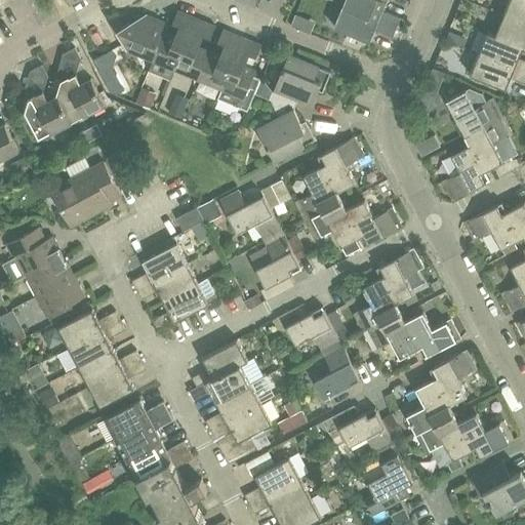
[(386,0),(345,0),(344,4),(397,27),(401,17),(384,10),(388,0),(386,0)]
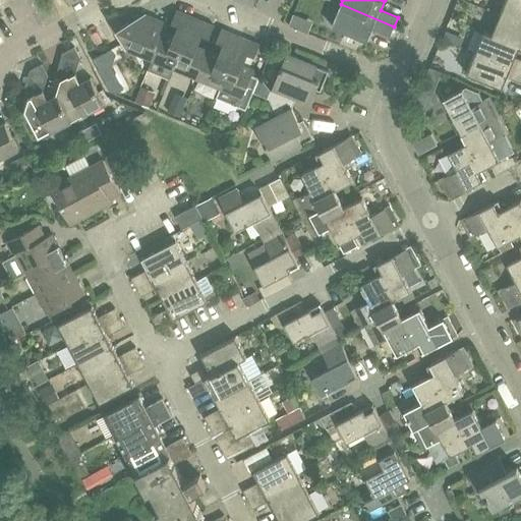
[(520,0),(506,0),(501,14),(520,22),(520,0)]
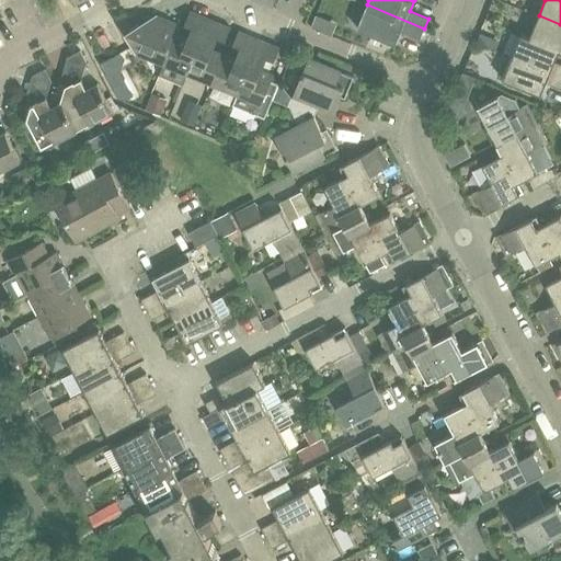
[(424,29),(367,4),(357,29),(396,44),(401,32),(420,39),(424,29)]
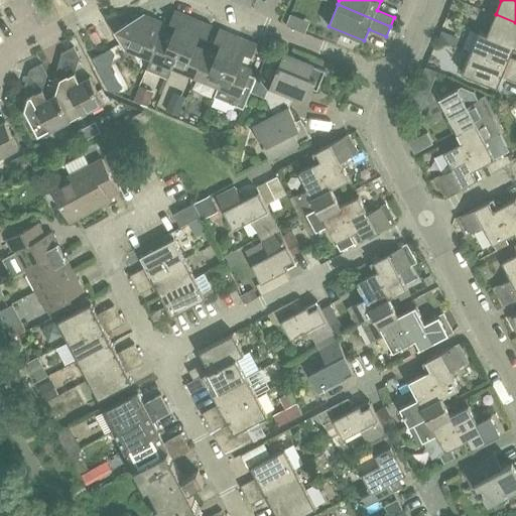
[(167,79),(172,67),(192,17),(175,10),(170,21),(177,24),(172,35),(162,31),(151,57),(146,70),(167,79)]
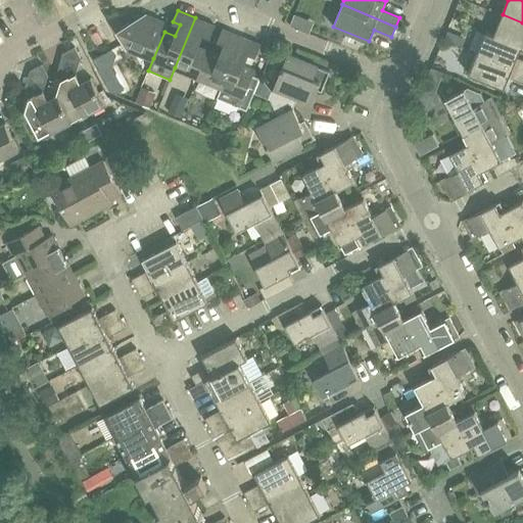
[(153,58),(164,32),(169,24),(145,14),(117,30),(128,48),(153,58)]
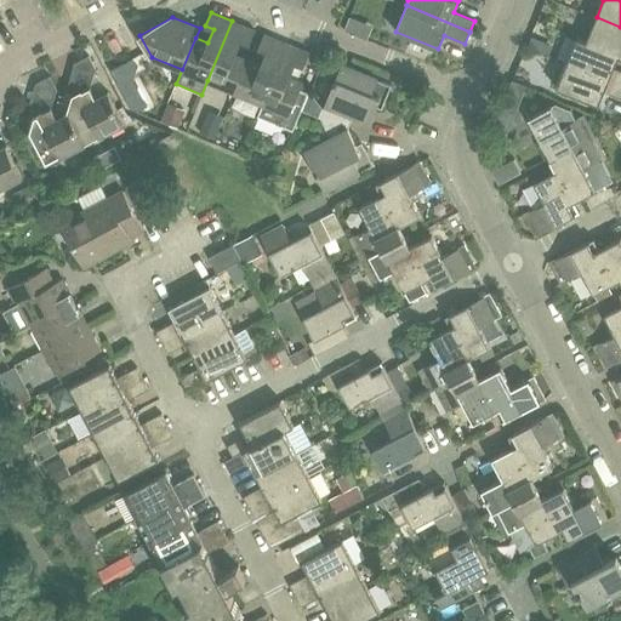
[(620,27),(597,17),(587,40),(619,56),(620,56),(620,27)]
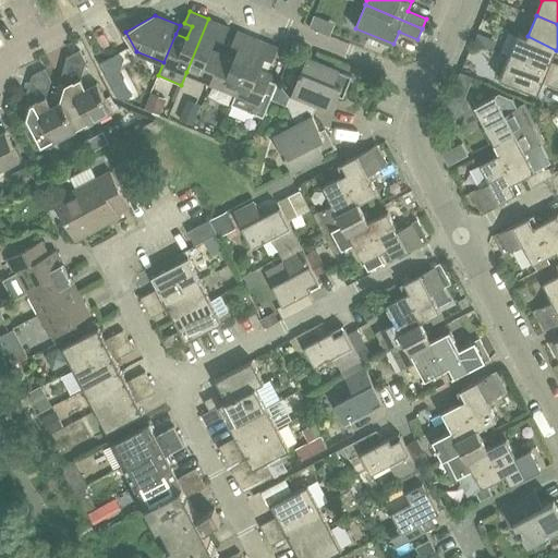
[(230,27),(208,19),(186,72),(211,82),(223,53),(213,48),(217,37),(225,40),(230,27)]
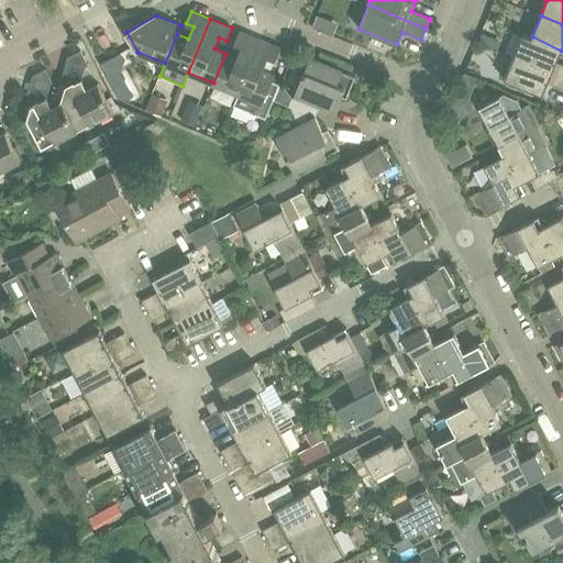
[(213,83),(238,92),(260,40),(240,31),(234,44),(242,47),(238,58),(225,54),(213,83)]
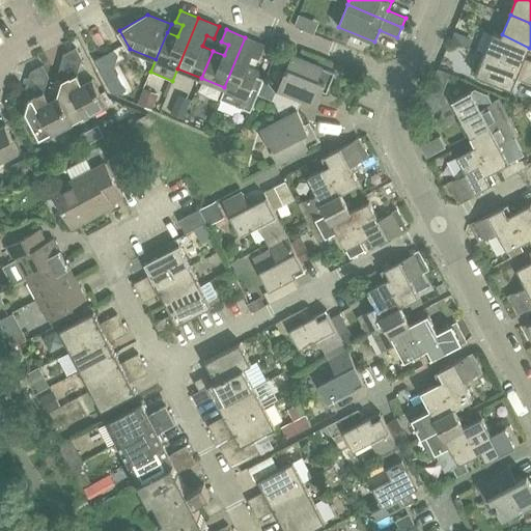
[(494,31),(484,53),(530,73),(530,60),(525,58),(529,48),(502,34),(494,31)]
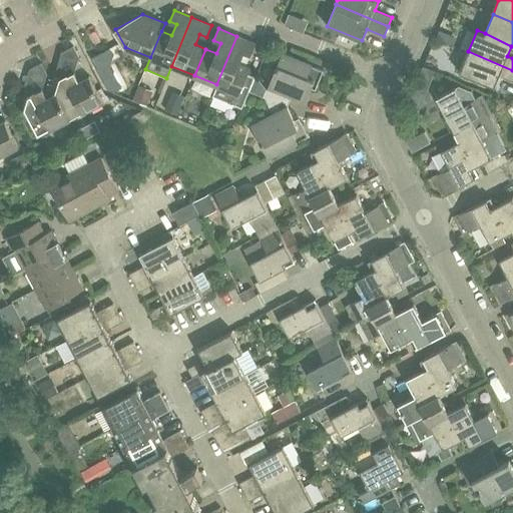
[(236,36),(216,84),(212,94),(242,107),(257,74),(248,71),(250,67),(239,63),(244,52),(250,55),(255,44),(236,36)]
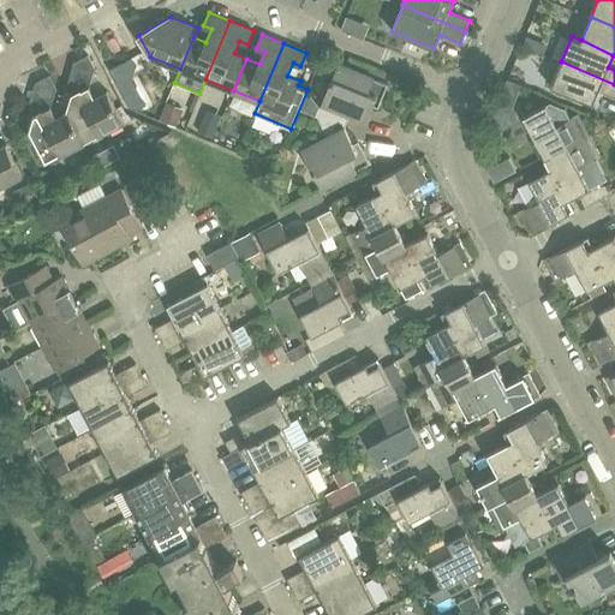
[(72,69),(94,76),(96,69),(88,54),(75,61),(72,69)]
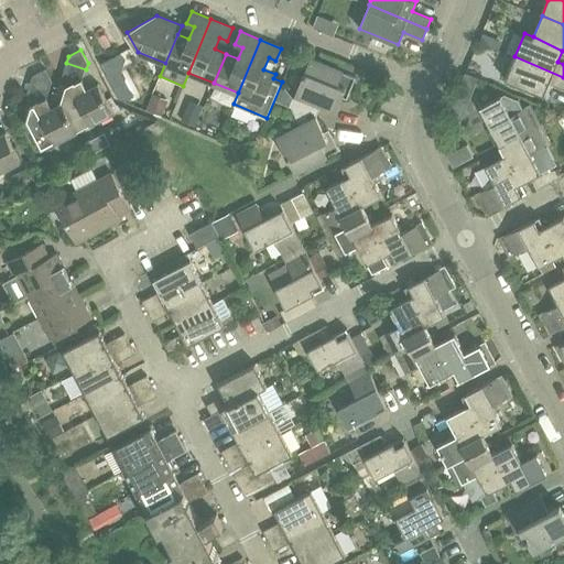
[(563,77),(514,56),(506,79),(544,95),(549,83),(563,88),(563,77)]
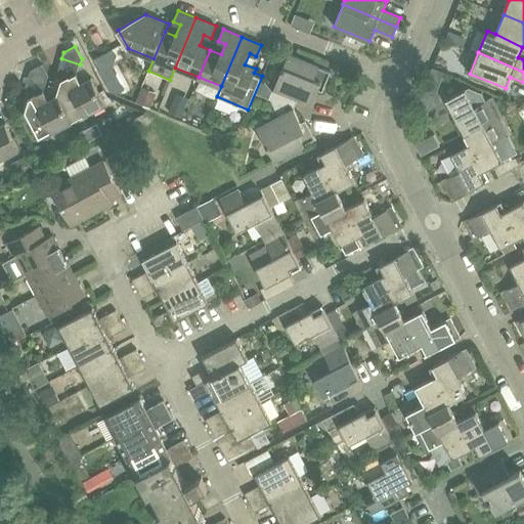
[(270,98),(278,117),(294,108),(298,97),(312,103),(320,84),(325,86),(331,72),(289,54),(270,98)]
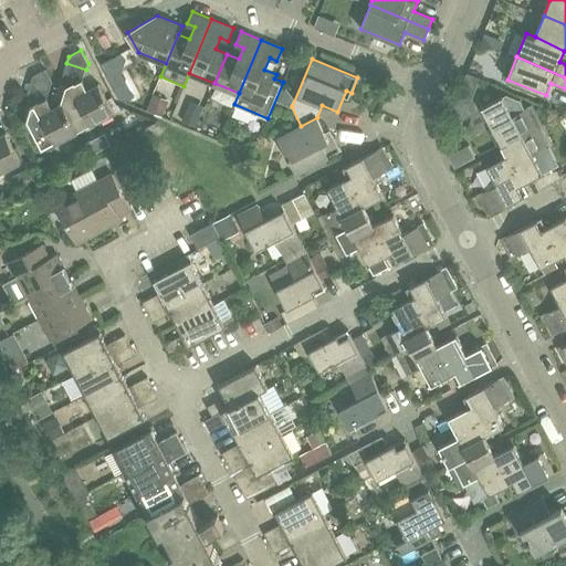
[(109,64),(103,67),(109,80),(122,73),(121,72),(119,69),(109,64)]
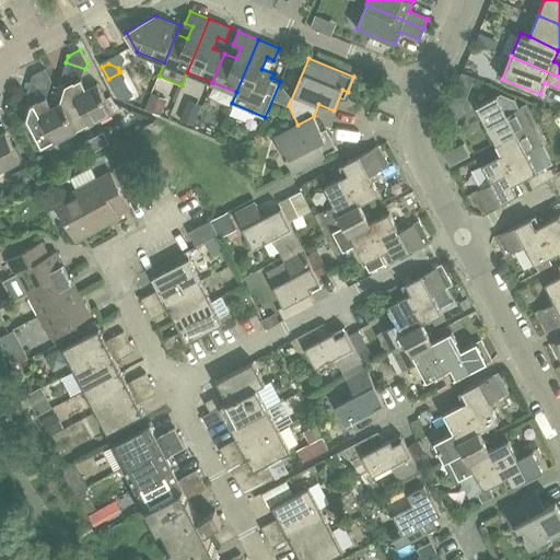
[(31,81),(49,86),(51,81),(45,68),(33,74),(31,81)]
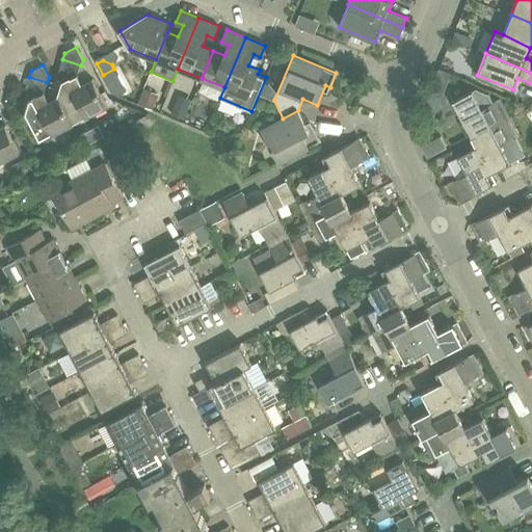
[(429,94),(441,99),(451,75),(440,70),(429,94)]
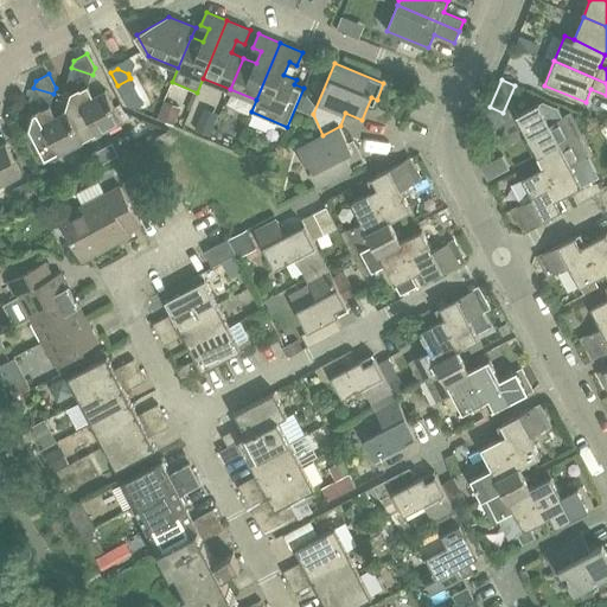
[(95,96),(89,84),(74,93),(68,110),(84,140),(122,120),(106,90),(95,96)]
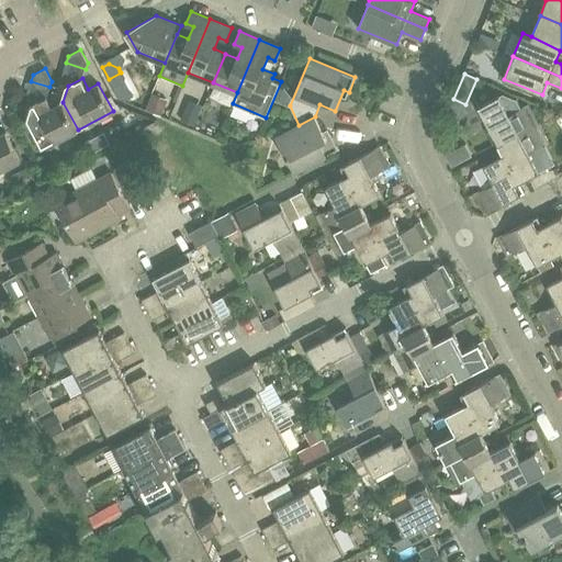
[(497,141),(537,121),(528,103),(508,113),(499,96),(479,107),(497,141)]
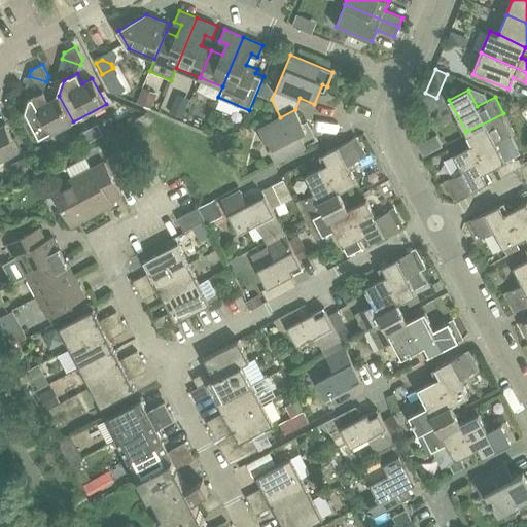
[(49,101),(44,91),(31,98),(26,112),(39,139),(73,121),(59,96),(49,101)]
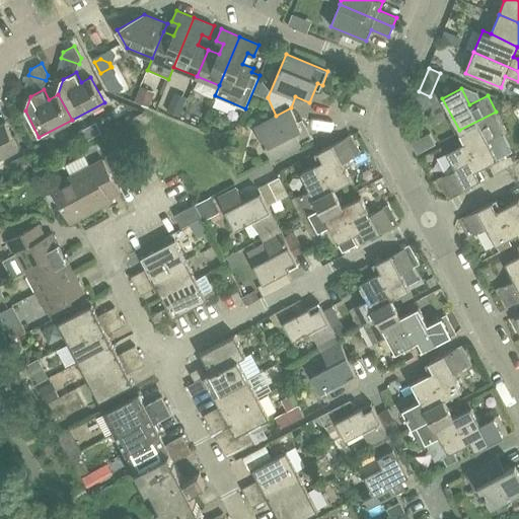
[(170,103),(167,112),(179,117),(182,108),(170,103)]
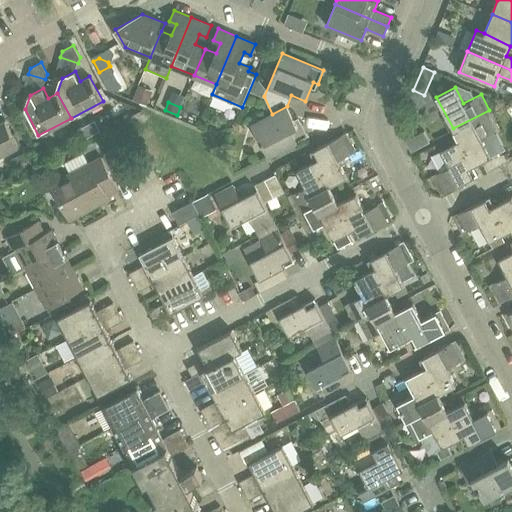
[(287,106),(272,114),(252,124),(269,156),(308,135),(301,122),(297,124),(287,106)]
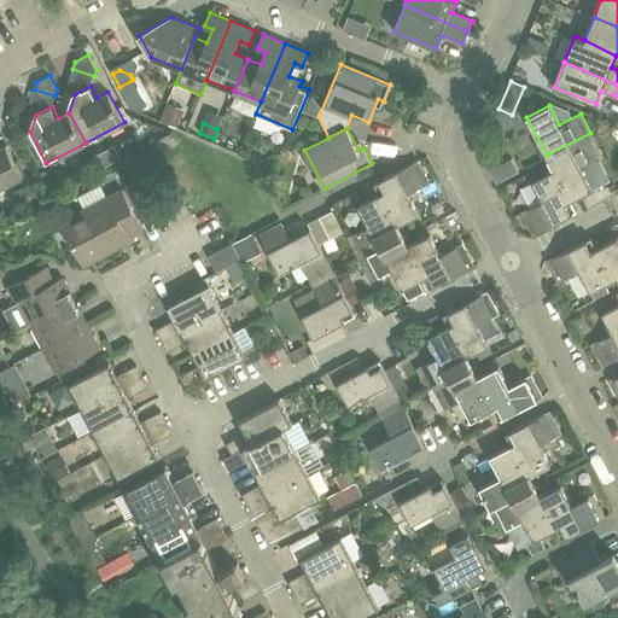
[(547,155),(554,169),(572,199),(593,188),(582,168),(604,157),(590,133),(547,155)]
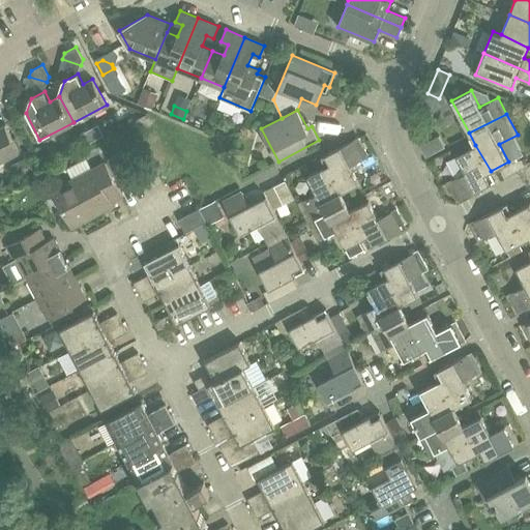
[(0,160),(20,150),(5,124),(0,126),(0,160)]
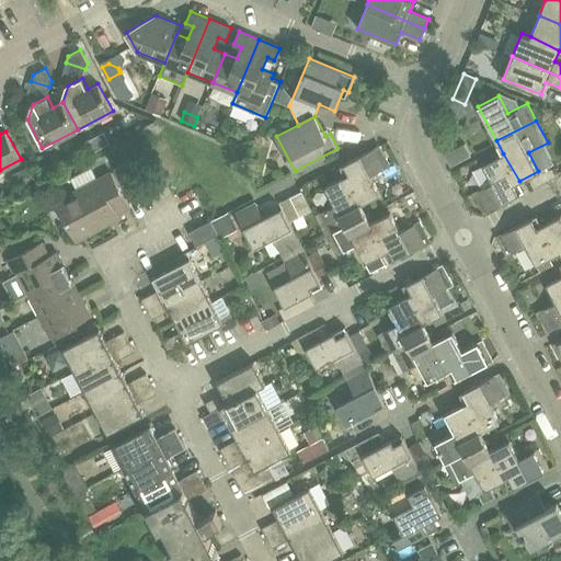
[(340,167),(345,176),(361,205),(380,194),(370,175),(390,165),(379,146),(340,167)]
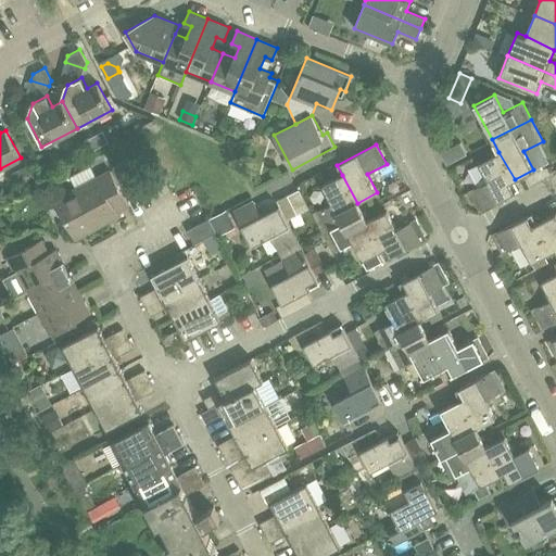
[(515,179),(498,152),(479,162),(489,180),(469,190),(480,210),(519,189),(515,179)]
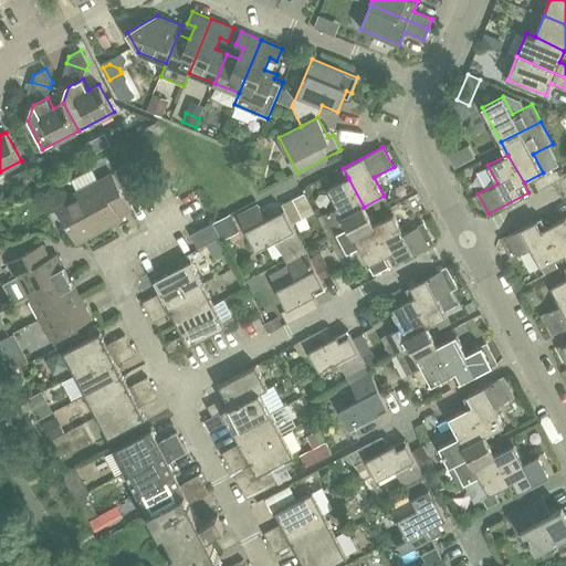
[(39,179),(31,166),(12,176),(19,189),(39,179)]
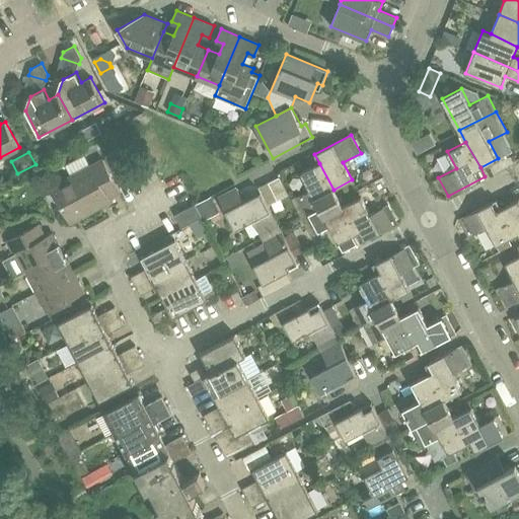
[(86,155),(66,166),(71,176),(91,213),(112,203),(109,199),(121,193),(103,159),(91,165),(86,155)]
